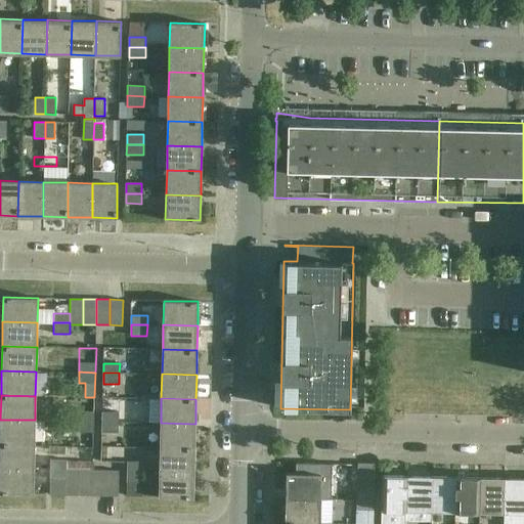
[(94,410),(78,410),(78,421),(93,422),(94,410)]
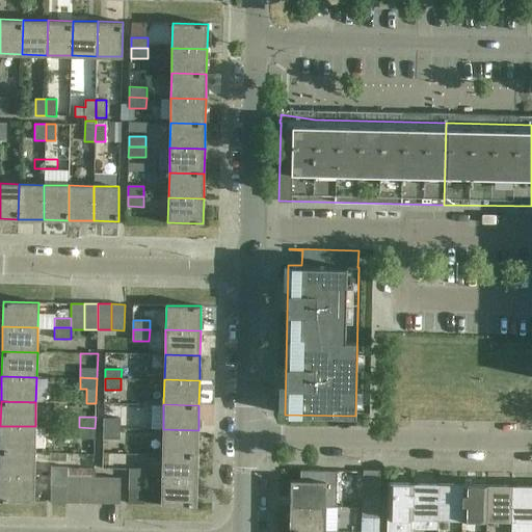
[(104,419),(104,428),(121,428),(121,419),(104,419)]
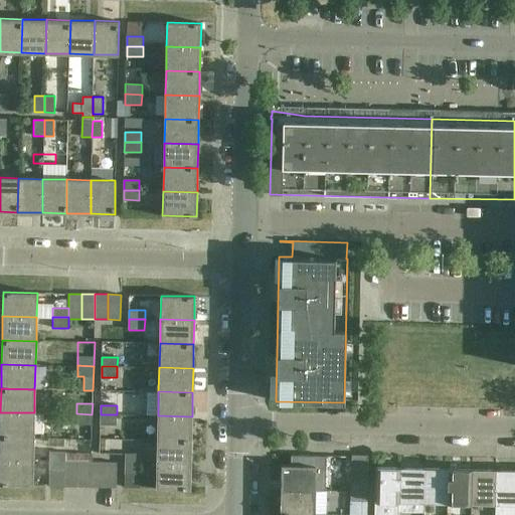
[(0,412),(0,414),(0,436),(33,437),(34,412),(0,412)]
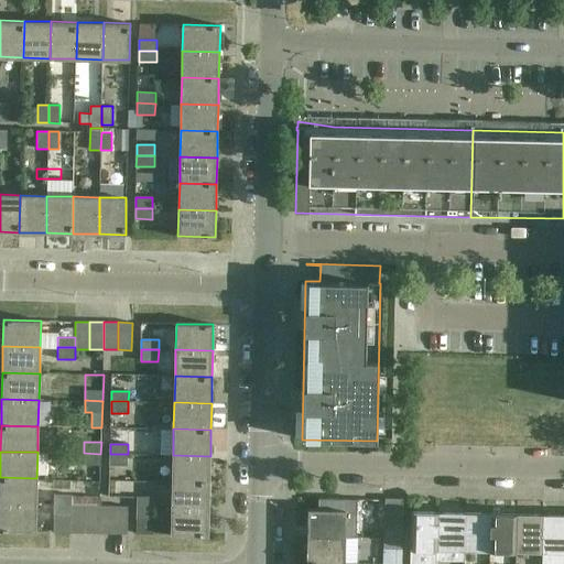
[(100,454),(84,453),(83,465),(100,466),(100,454)]
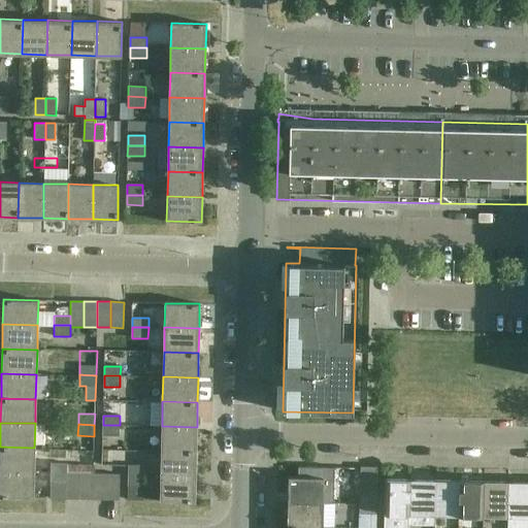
[(120,425),(103,425),(103,435),(120,436),(120,425)]
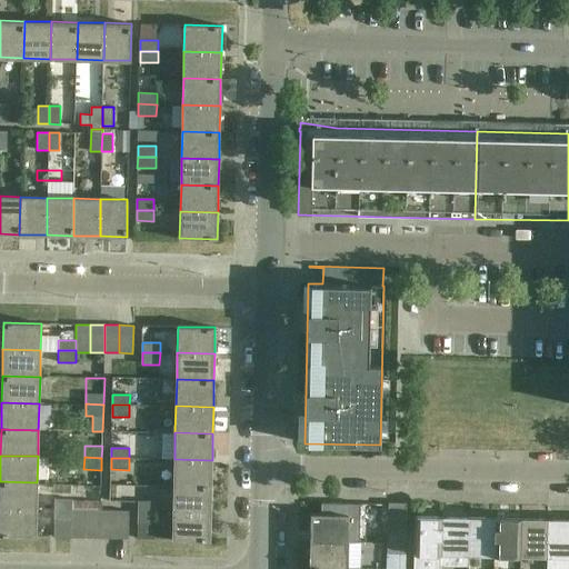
[(175,459),(173,486),(211,487),(212,460),(175,459)]
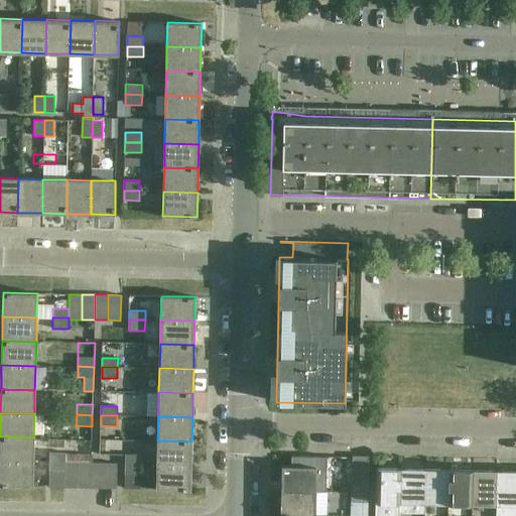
[(0,436),(0,461),(33,462),(33,437),(0,436)]
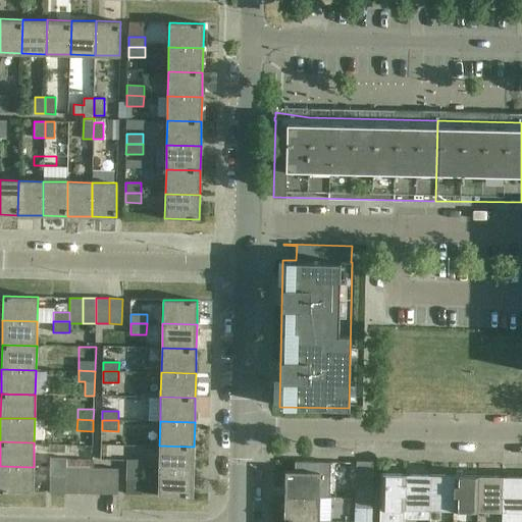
[(194,447),(159,446),(159,470),(193,471),(194,447)]
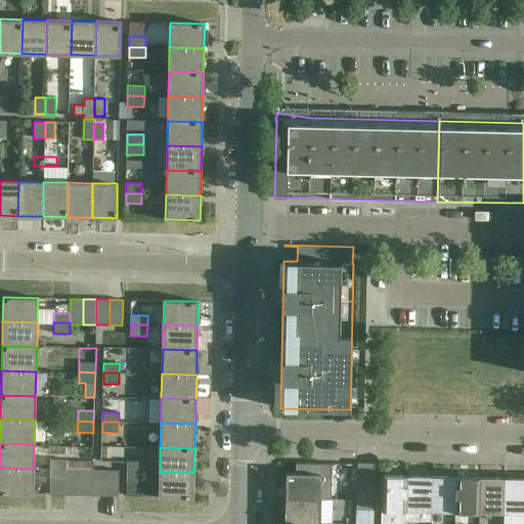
[(67,460),(50,460),(49,470),(66,470),(67,460)]
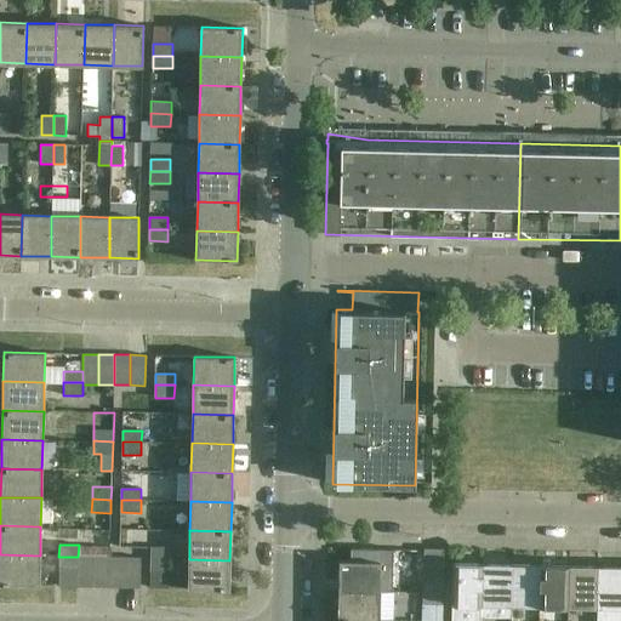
[(152,547),(152,558),(170,558),(171,547),(152,547)]
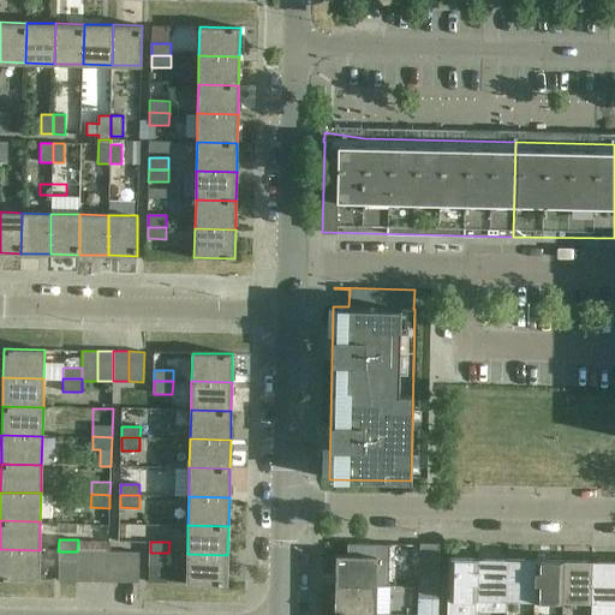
[(335,585),(376,585),(388,586),(389,544),(347,543),(347,555),(336,555),(335,585)]
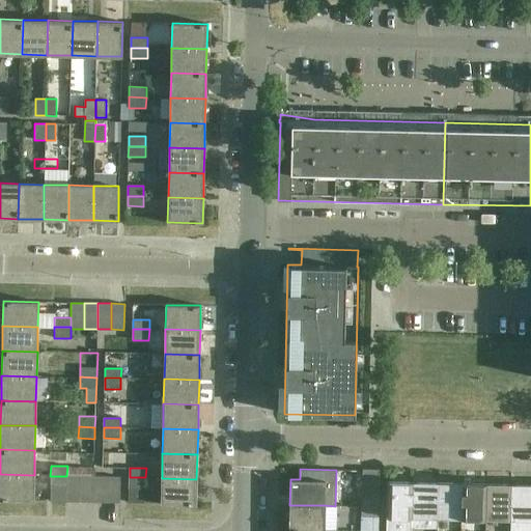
[(362,496),(362,506),(379,507),(379,469),(362,469),(362,496)]
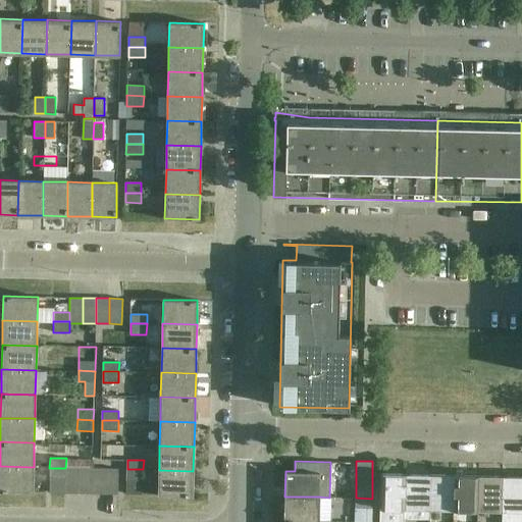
[(34,467),(0,466),(0,491),(33,492),(34,467)]
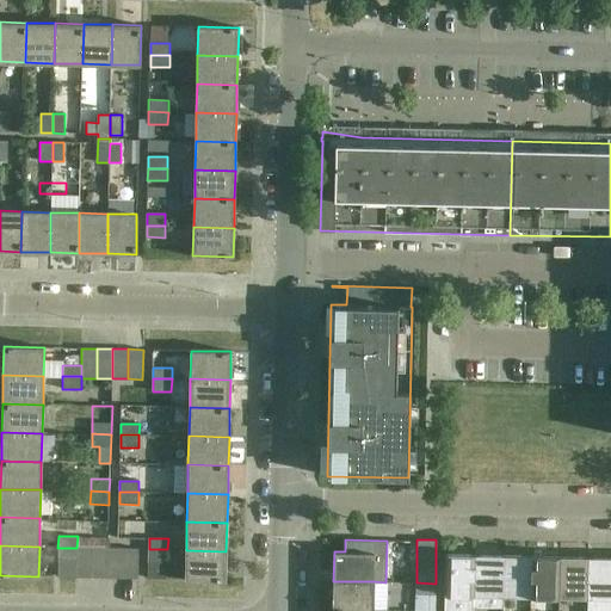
[(76,548),(57,548),(57,560),(76,560),(76,548)]
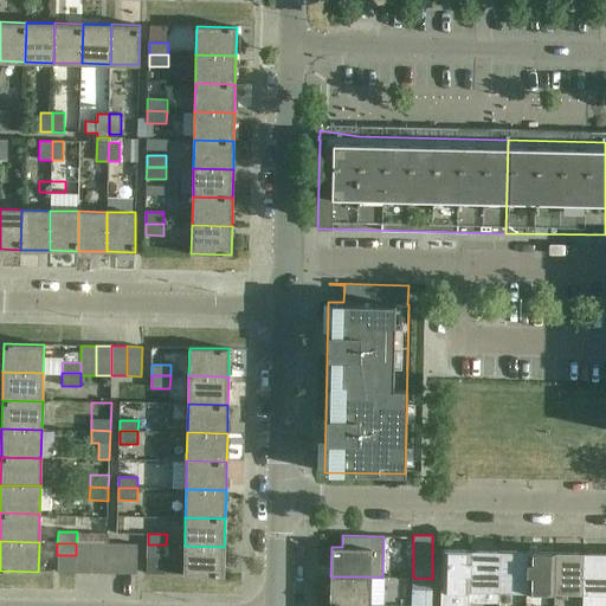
[(76,543),(76,555),(76,573),(90,573),(91,543),(76,543)]
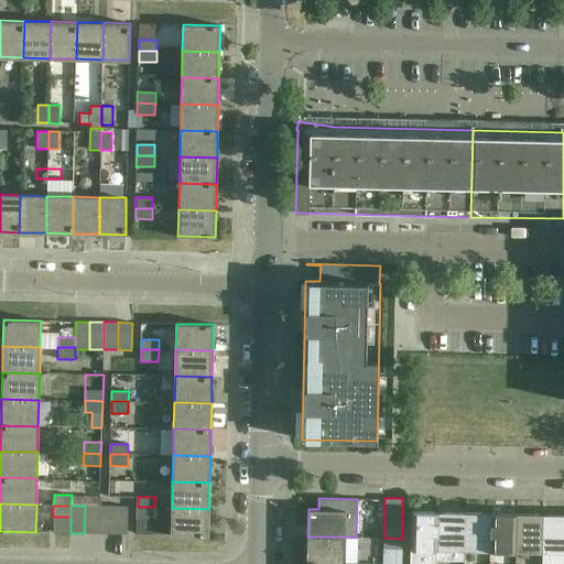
[(99,506),(85,506),(84,533),(98,533),(99,506)]
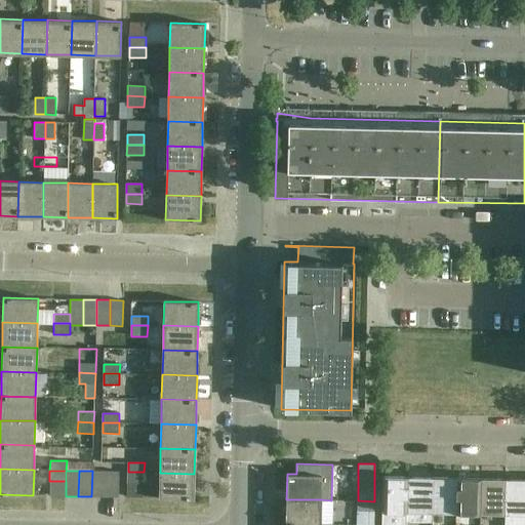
[(106,471),(92,471),(91,496),(105,496),(106,471)]
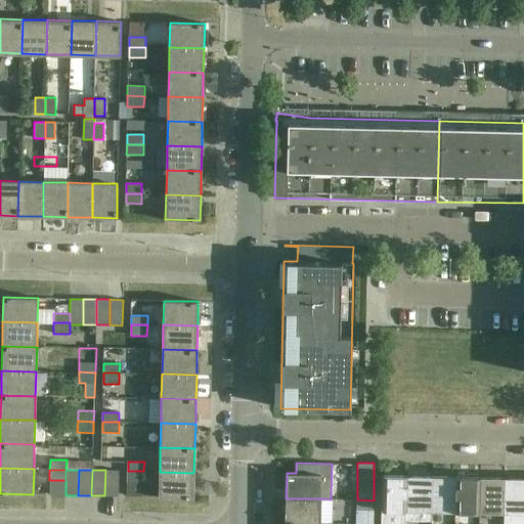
[(119,470),(105,470),(104,495),(118,496),(119,470)]
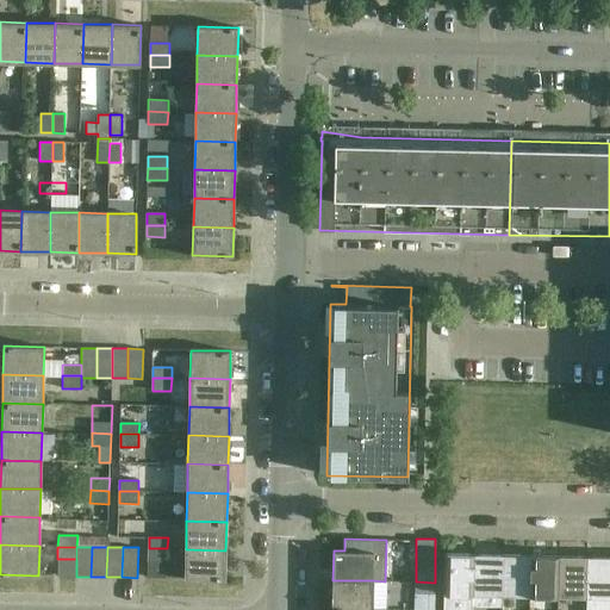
[(167,548),(149,548),(148,561),(167,561),(167,548)]
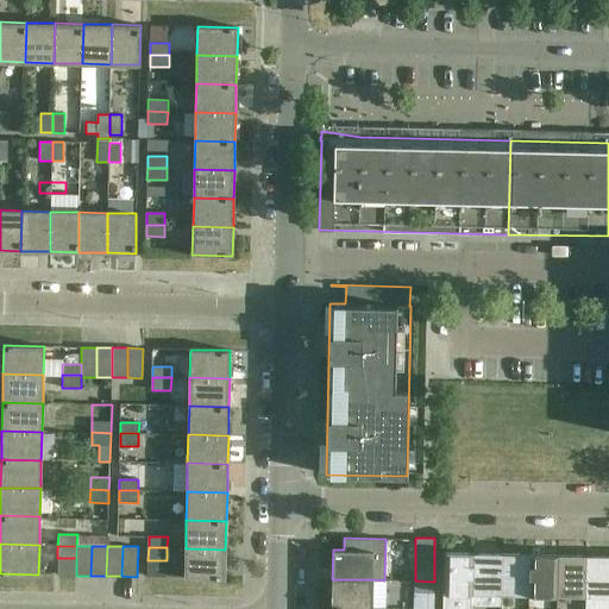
[(225,550),(186,548),(184,578),(225,578),(225,550)]
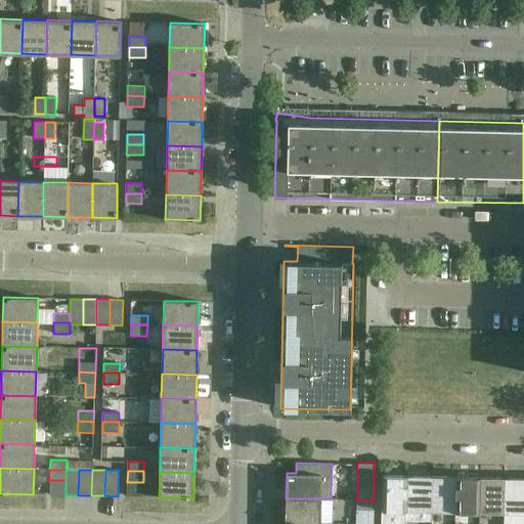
[(405,523),(406,521),(407,476),(382,475),(381,523),(405,523)]
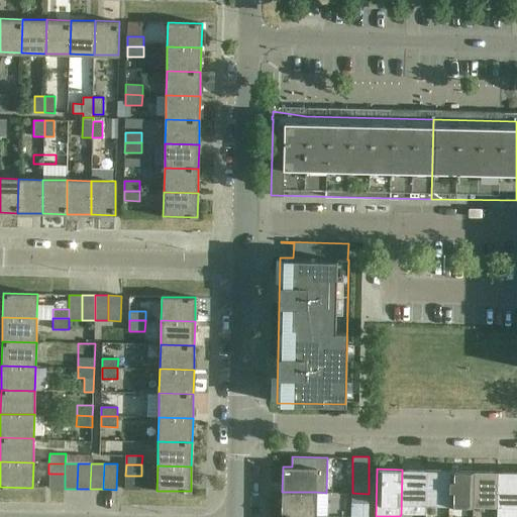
[(425,470),(402,470),(401,514),(425,514),(425,504),(424,504),(425,470)]
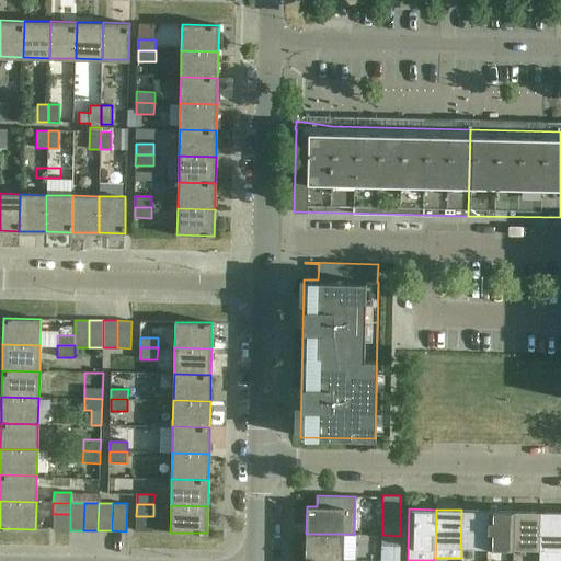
[(488,511),(461,510),(460,547),(461,547),(488,548),(488,511)]
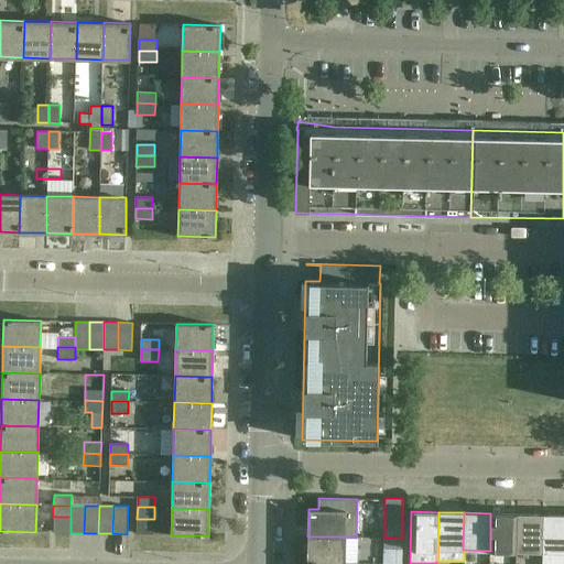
[(517,513),(490,513),(490,551),(516,551),(517,513)]
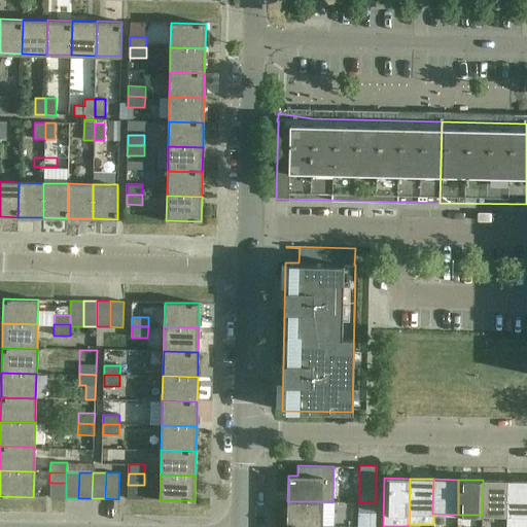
[(507,481),(483,480),(482,515),(506,516),(507,481)]
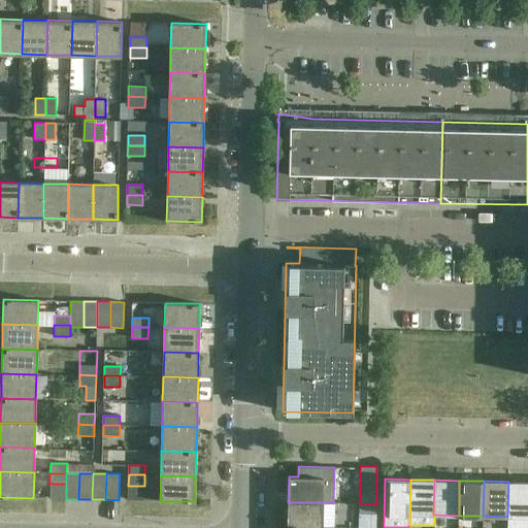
[(527,482),(508,482),(507,517),(527,517),(527,482)]
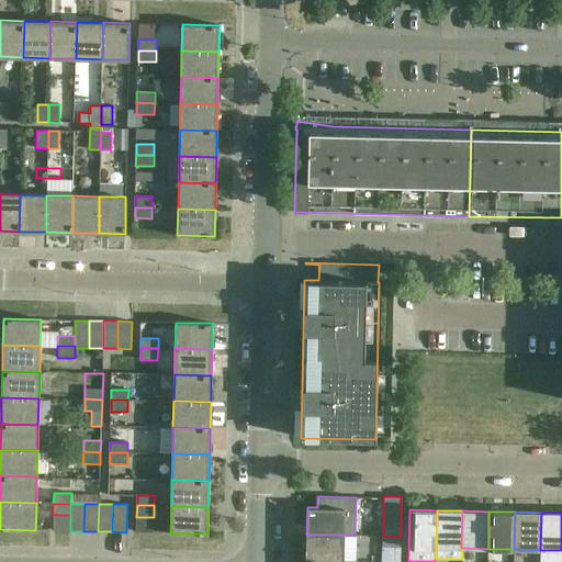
[(306,535),(306,560),(344,561),(344,535),(306,535)]
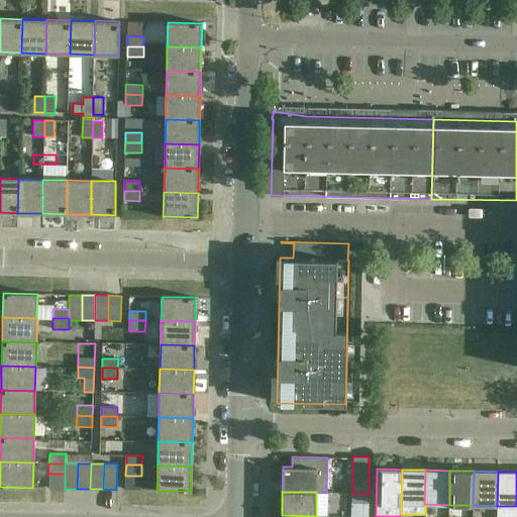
[(369,494),(352,493),(352,503),(368,504),(369,494)]
